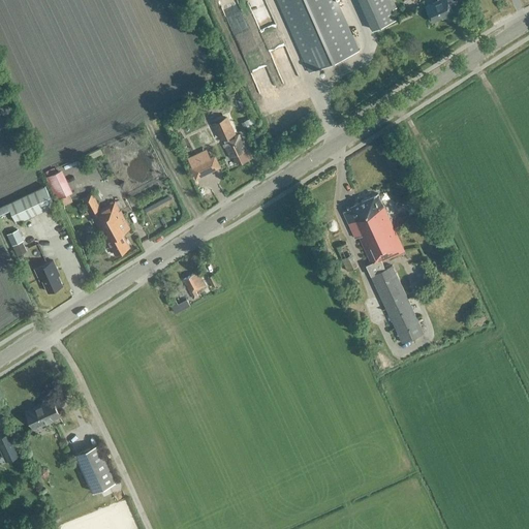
[(243,0),(226,0),(240,36),(254,31),(243,0)]
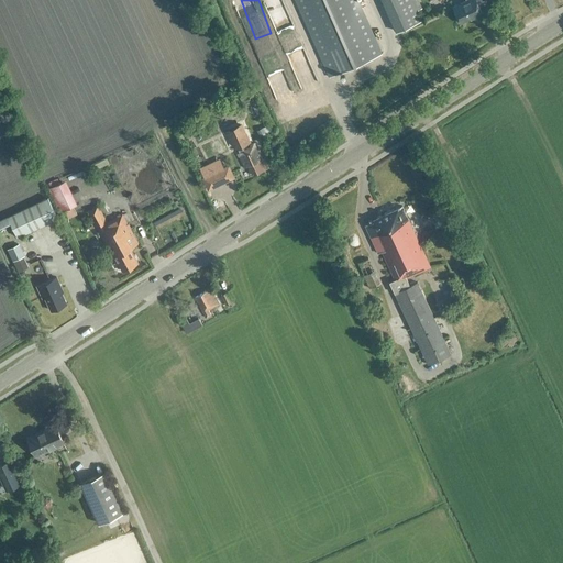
[(295,0),(330,77),(382,54),(357,0),(295,0)]
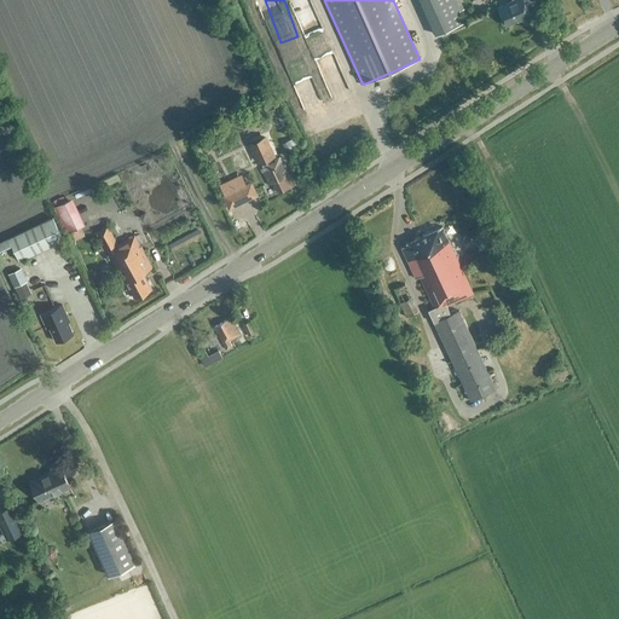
[(422,0),(434,30),(469,18),(462,0),(422,0)]
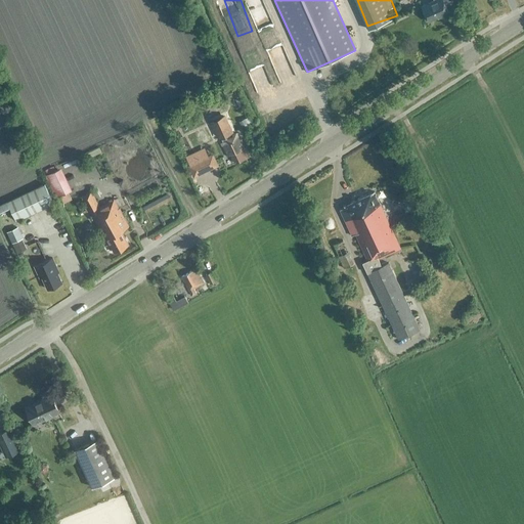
[(434,0),(434,1),(422,6),(428,22),(449,12),(445,3),(451,0),(434,0)]
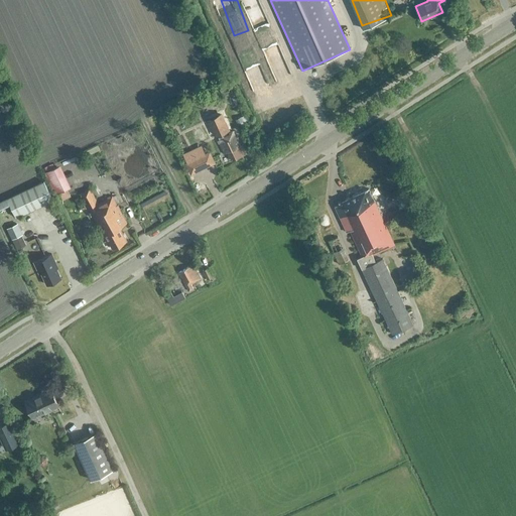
[(253,8),(282,80),(296,74),(267,2),(253,8)]
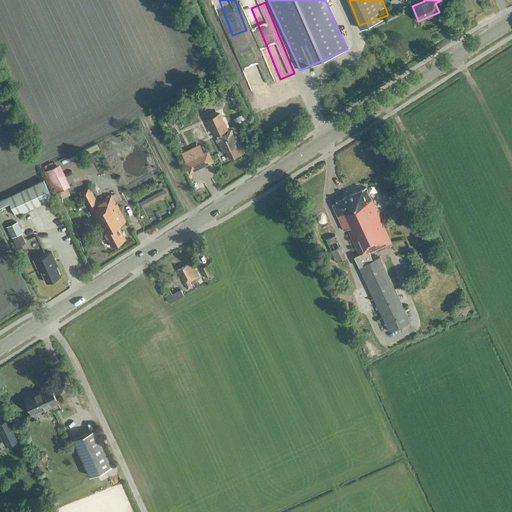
[(229,113),(243,107),(241,102),(227,109),(229,113)]
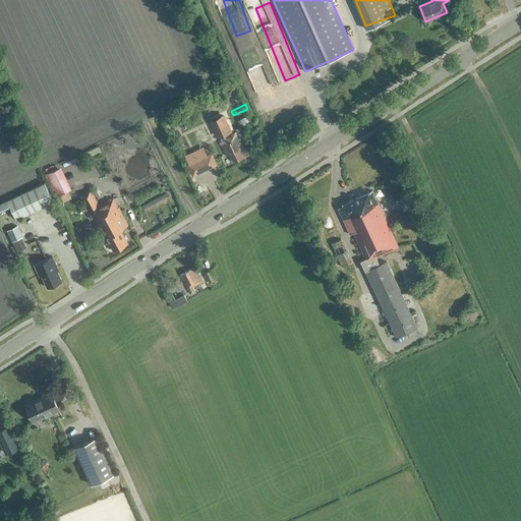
[(222,116),(212,121),(219,136),(222,141),(220,142),(221,146),(222,145),(227,155),(229,153),(233,162),(243,158),(247,156),(243,148),(242,148),(235,133),(231,135),(232,137),(226,139),(224,134),(229,131),(222,116)]
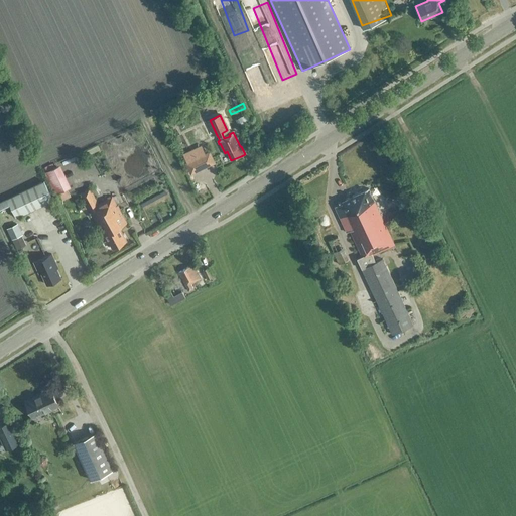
[(176,124),(171,116),(166,119),(171,127),(176,124)]
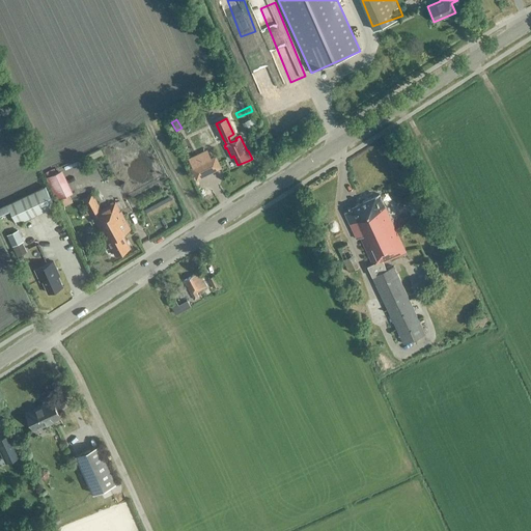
[(200,156),(189,161),(197,177),(208,172),(219,167),(215,158),(203,163),(200,156)]
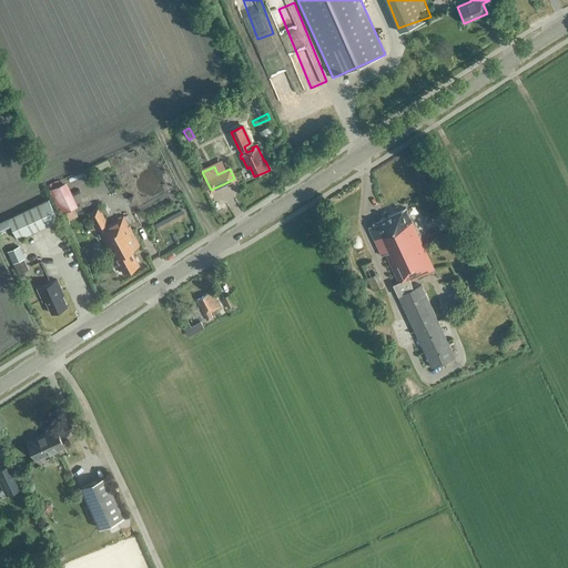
[(78,206),(67,182),(50,190),(61,214),(78,206)]
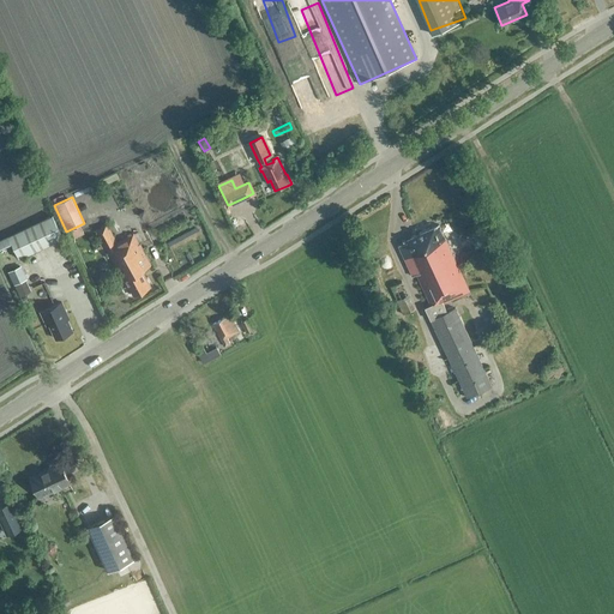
[(64,238),(56,220),(54,215),(10,235),(20,258),(64,238)]
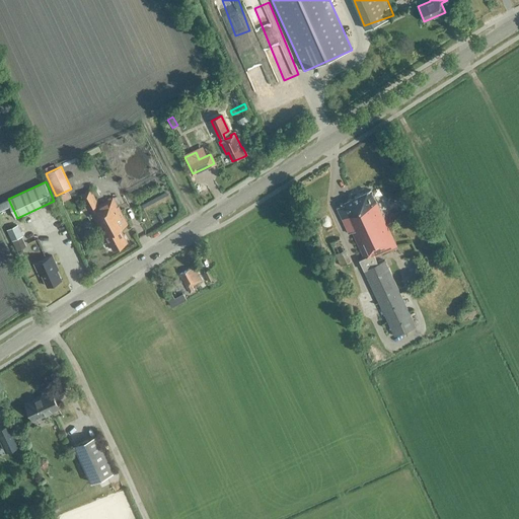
[(127,224),(113,198),(98,206),(89,190),(81,195),(89,211),(106,241),(107,240),(113,249),(128,242),(120,228),(127,224)]
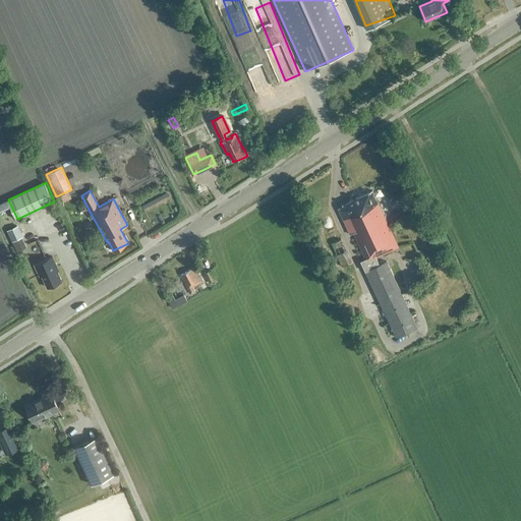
[(398,246),(371,190),(340,205),(341,207),(338,208),(350,234),(353,233),(365,258),(360,261),(396,337),(417,328),(386,262),(380,265),(375,257),(398,246)]
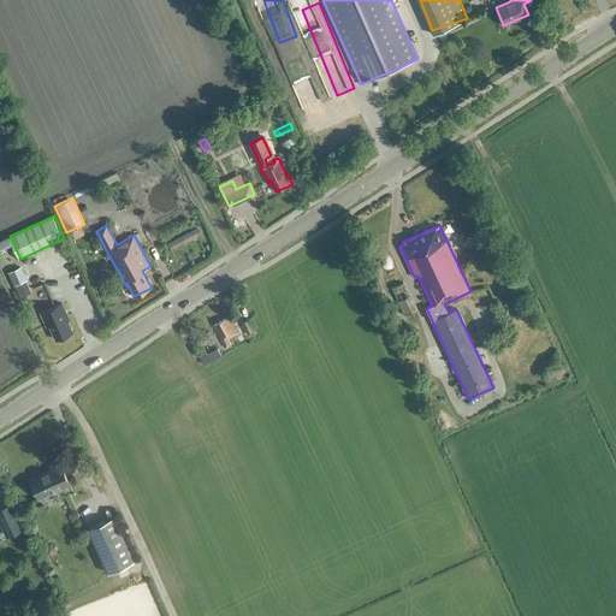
[(47,255),(39,260),(41,266),(49,261),(47,255)]
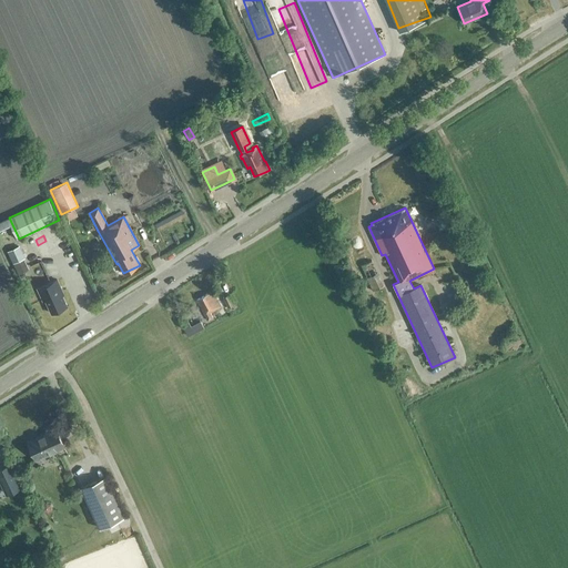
[(18,246),(8,251),(13,264),(24,259),(18,246)]
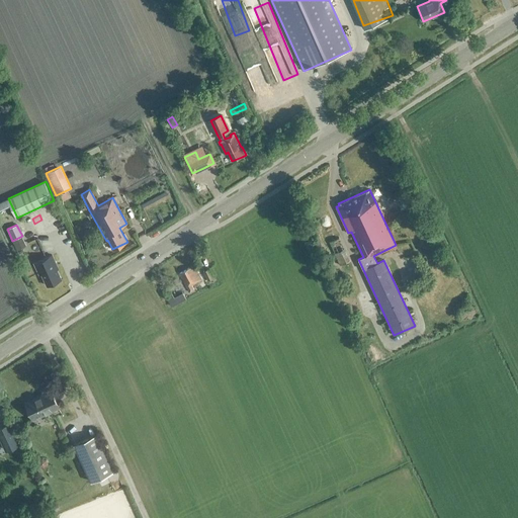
[(26,246),(22,236),(12,241),(17,250),(26,246)]
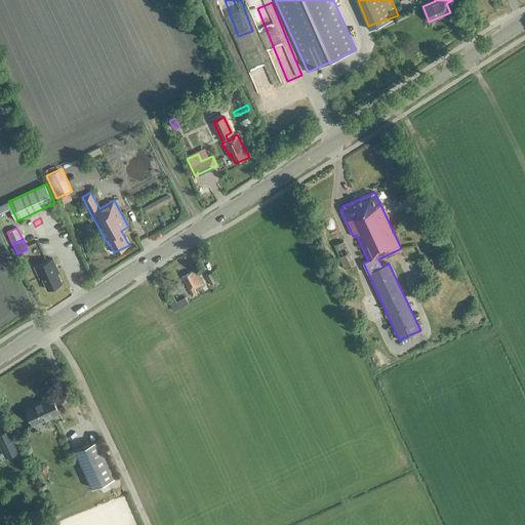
[(52,258),(35,267),(40,278),(42,277),(47,289),(62,283),(57,273),(58,272),(52,258)]
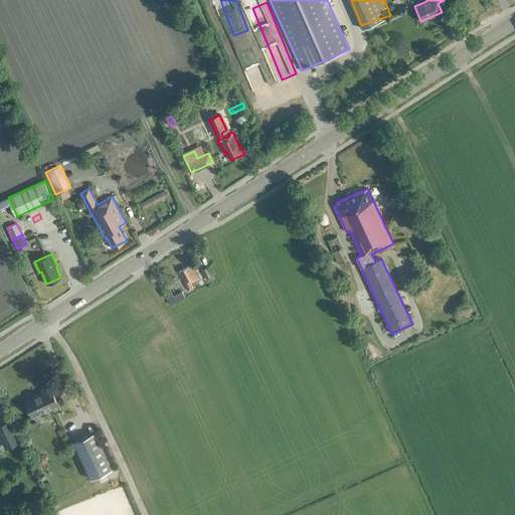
[(201,278),(193,264),(178,272),(186,286),(188,291),(193,289),(190,284),(201,278)]
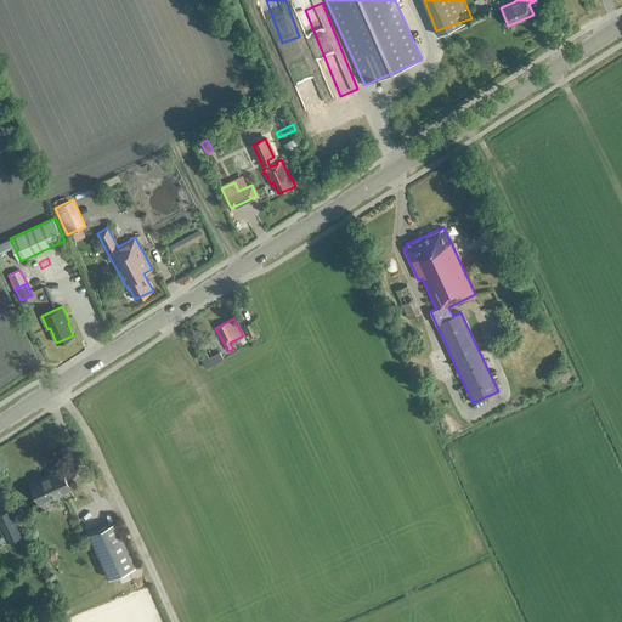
[(249,338),(256,334),(250,323),(244,327),(249,338)]
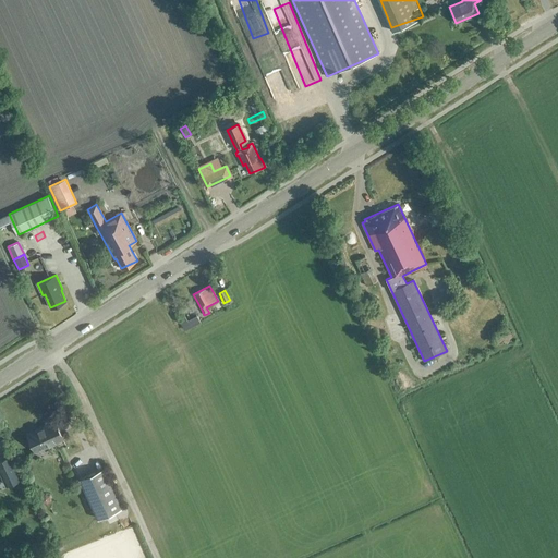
[(55,421),(27,434),(36,451),(63,438),(55,421)]
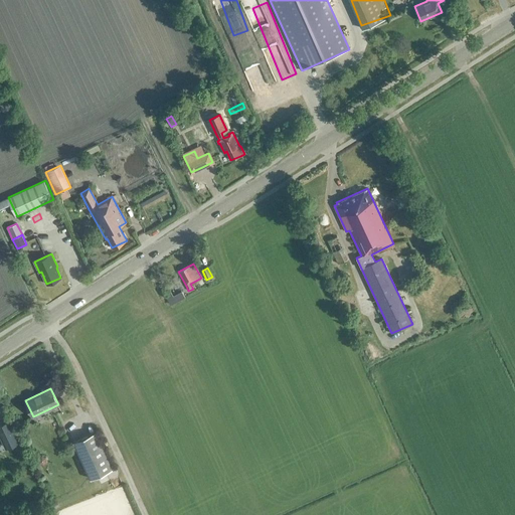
[(0,438),(5,449),(20,442),(15,431),(0,438)]
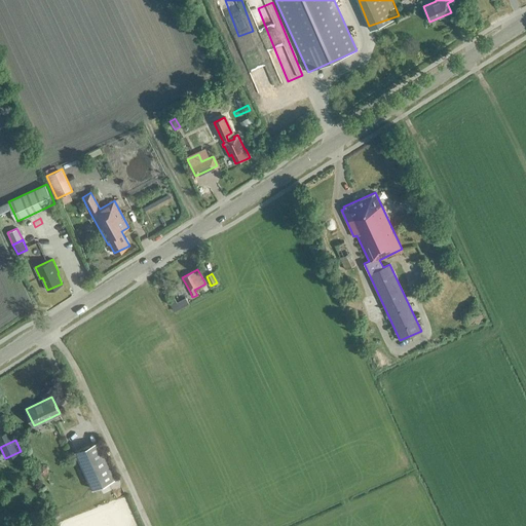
[(115,479),(98,441),(75,452),(92,489),(115,479)]
